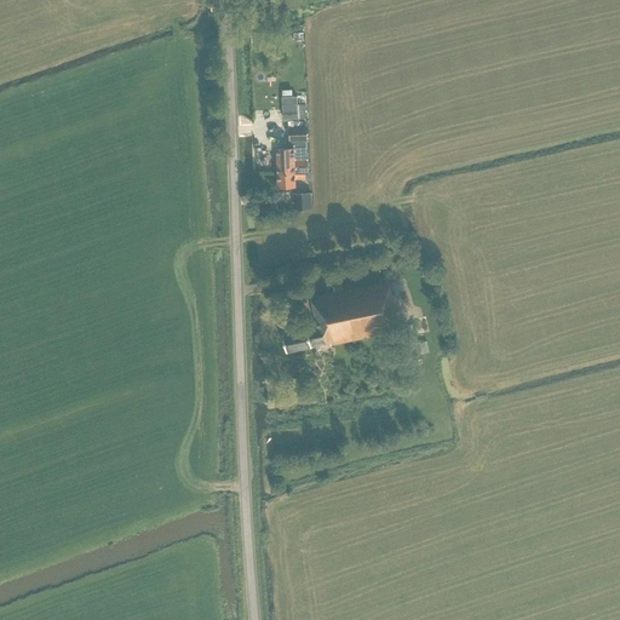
[(288,127),(288,143),(308,142),(308,126),(288,127)]
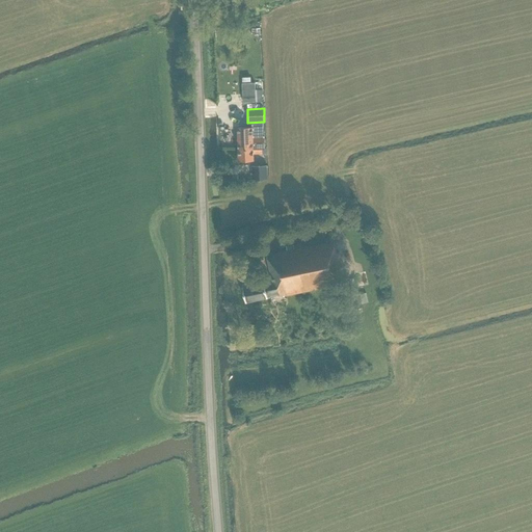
[(264,137),(238,138),(238,150),(262,149),(265,149),(264,137)]
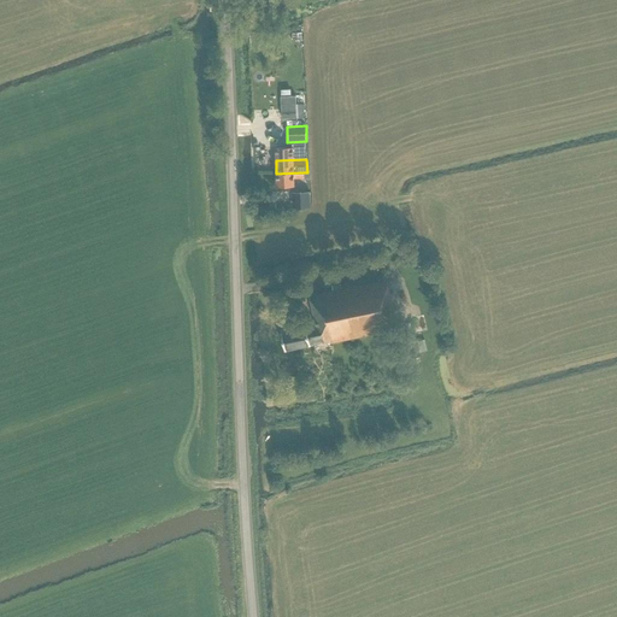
[(294,178),(304,178),(304,172),(276,174),(276,187),(294,186),(294,178)]
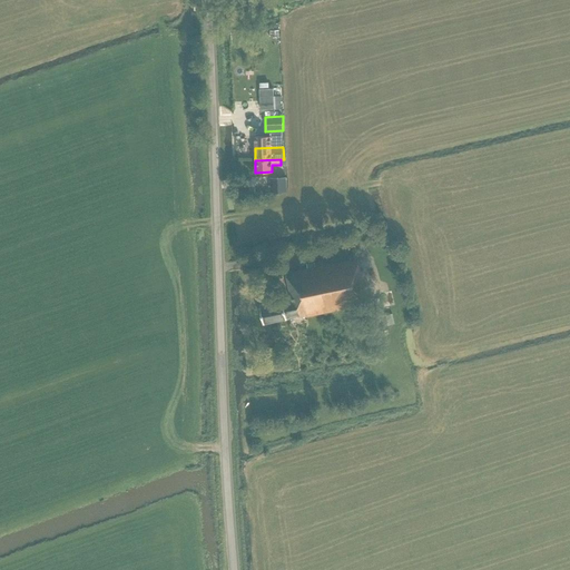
[(286,192),(285,177),(268,178),(269,193),(286,192)]
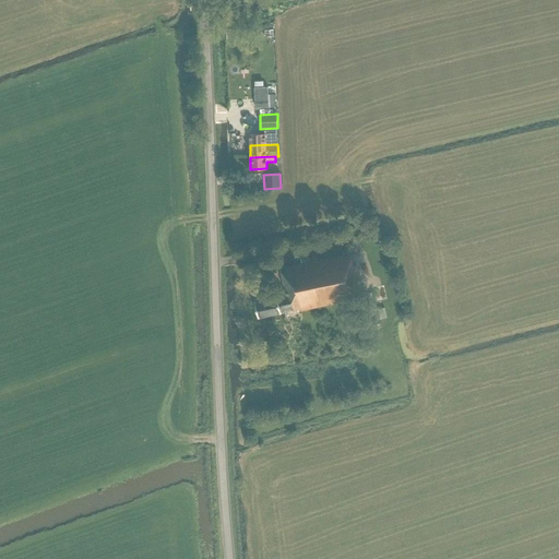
[(354,265),(351,253),(309,262),(308,258),(300,259),(300,264),(280,269),(285,295),(254,300),(258,317),(292,310),(292,311),(297,310),(297,311),(363,298),(356,265),(354,265)]
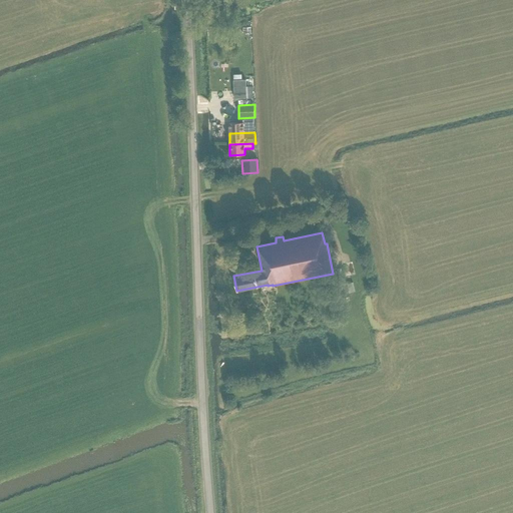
[(353,282),(340,285),(342,298),(343,298),(350,297),(349,293),(355,292),(353,282)]
